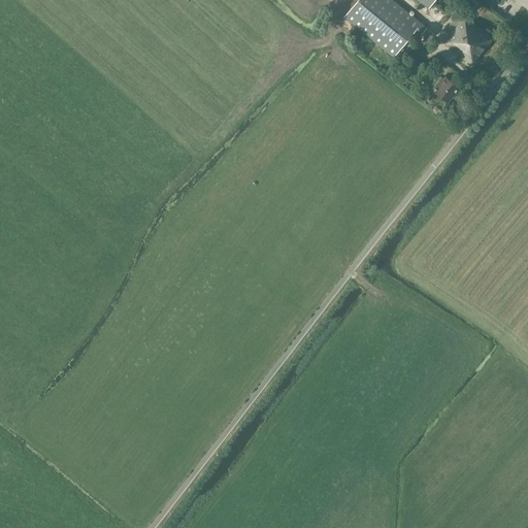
[(417,40),(427,28),(413,17),(411,18),(391,0),(358,0),(344,18),(394,58),(411,36),(417,40)]
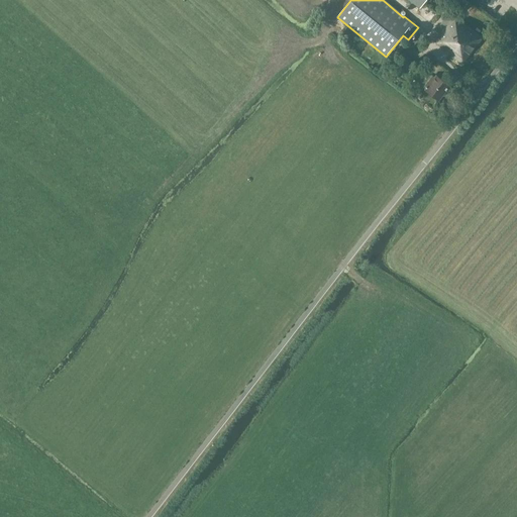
[(408,0),(419,9),(426,0),(408,0)]
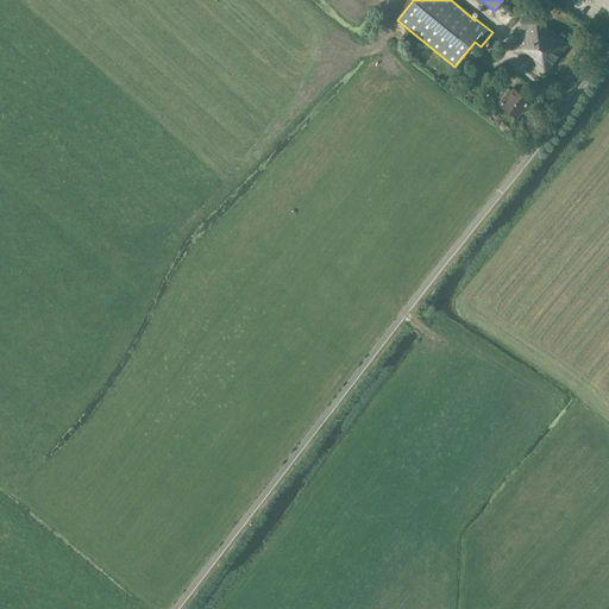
[(521,41),(515,49),(545,74),(569,44),(537,19),(529,27),(520,39),(521,41)]
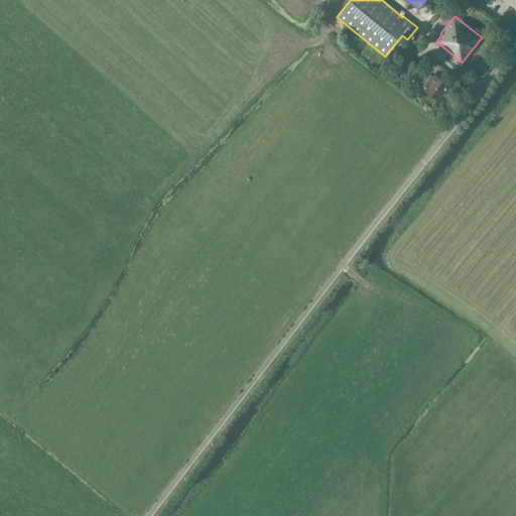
[(421,40),(416,36),(409,44),(414,48),(421,40)]
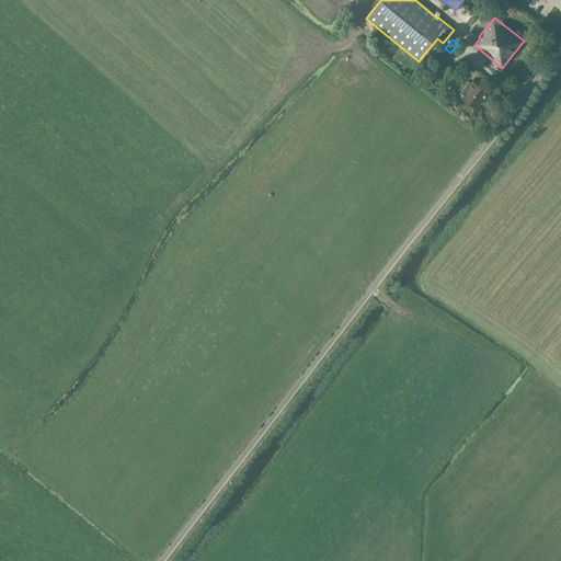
[(468,82),(459,95),(476,107),(488,91),(473,81),(471,84),(468,82)]
